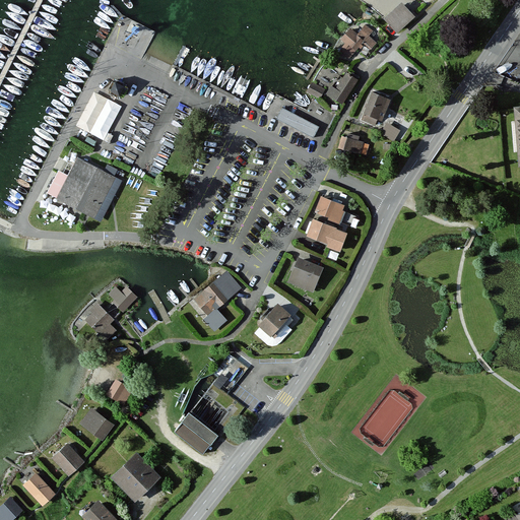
[(414,17),(401,4),(384,20),(397,34),(414,17)]
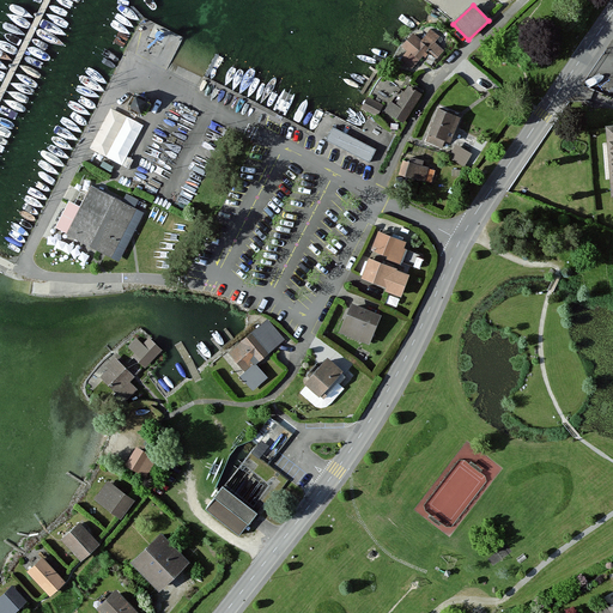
[(423,41),(414,35),(405,47),(408,50),(404,56),(406,59),(405,60),(414,68),(425,55),(429,58),(432,53),(438,59),(445,49),(437,42),(441,37),(432,30),(423,41)]
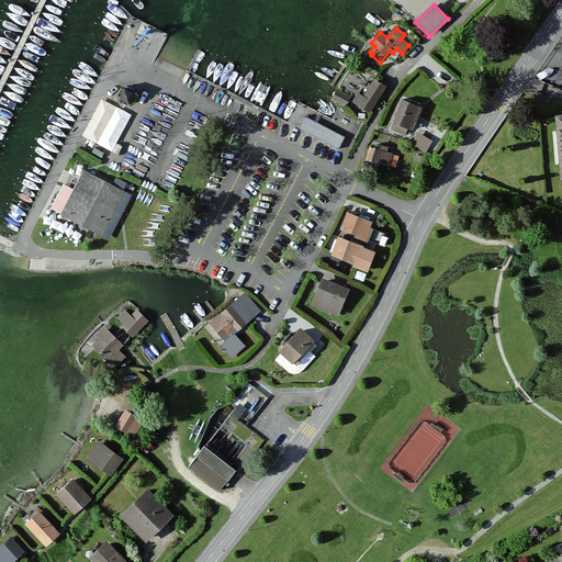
[(385,87),(374,80),(364,97),(360,94),(356,102),(370,112),(385,87)]
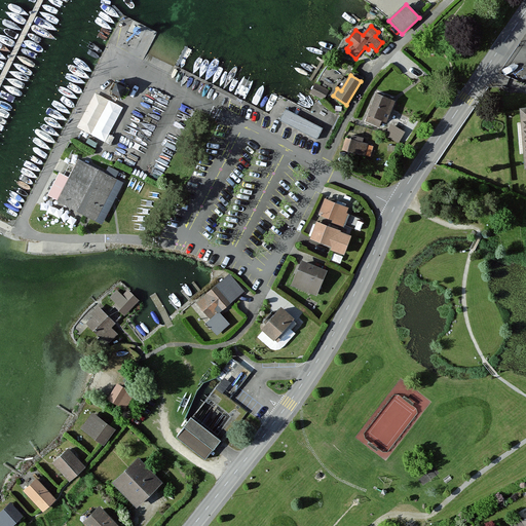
[(123,86),(112,81),(108,91),(118,97),(123,86)]
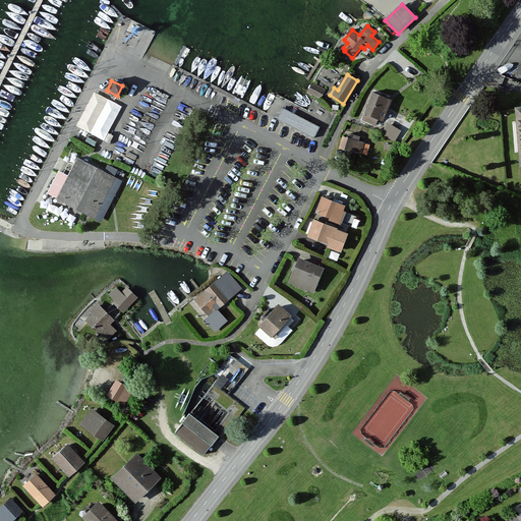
[(326,90),(312,82),(307,93),(321,100),(326,90)]
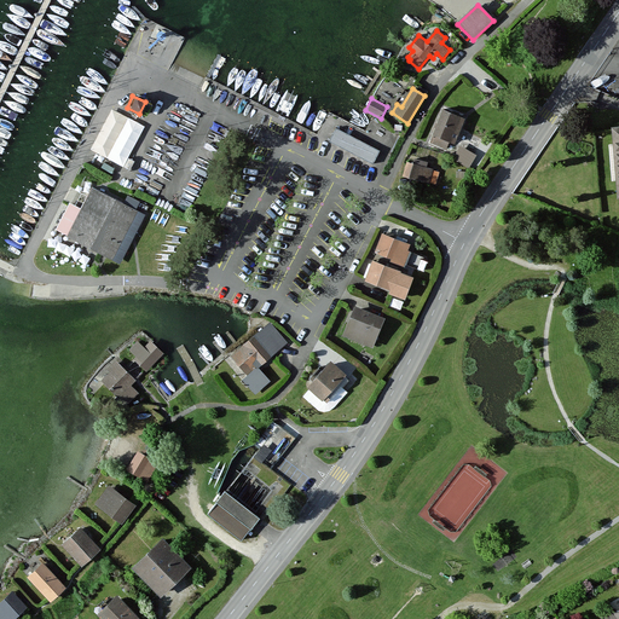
[(463,119),(443,111),(433,136),(453,144),(463,119)]
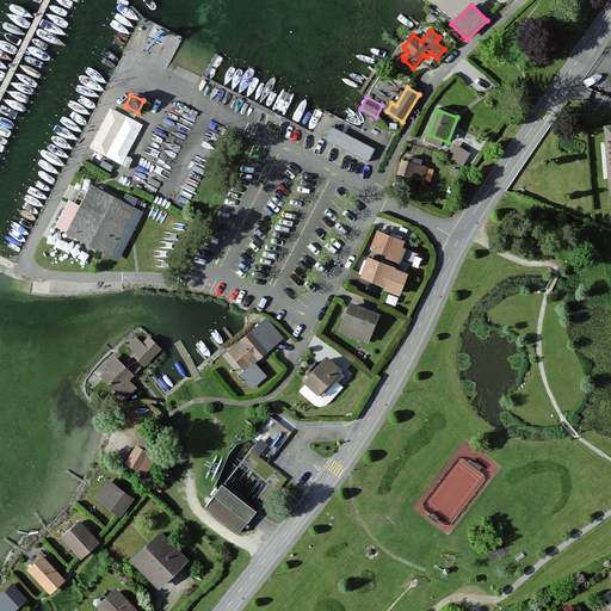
[(128,112),(107,154),(124,162),(144,121),(128,112)]
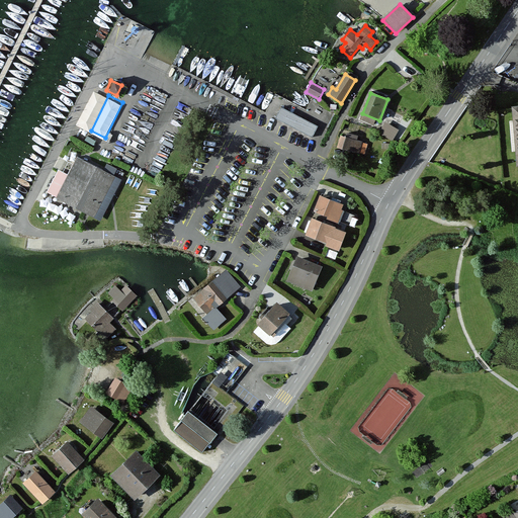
[(282,108),(277,117),(312,136),(317,126),(282,108)]
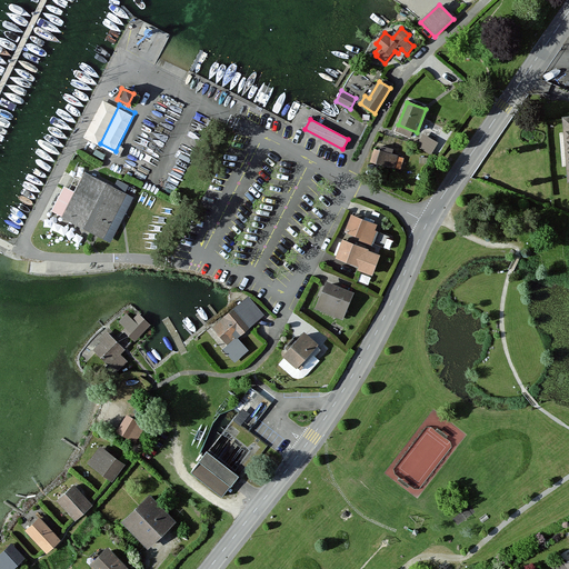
[(425,131),(418,143),(432,151),(439,140),(425,131)]
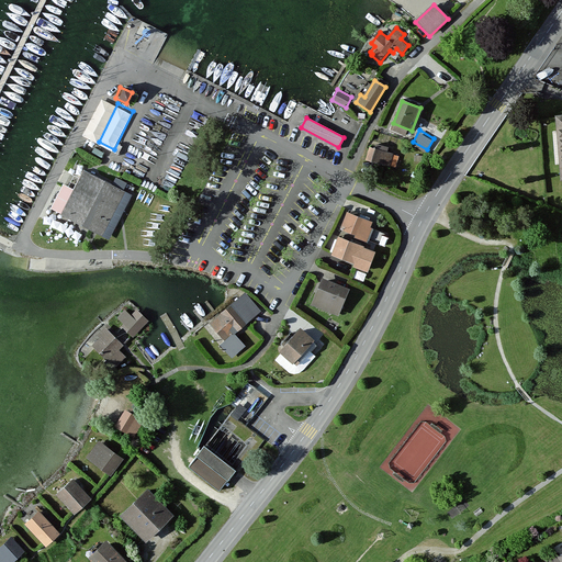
[(393,153),(369,147),(366,161),(390,167),(393,153)]
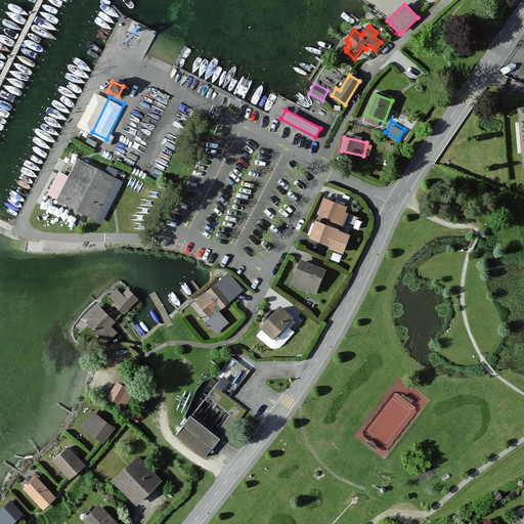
[(78,158),(54,199),(83,214),(92,218),(99,204),(114,176),(78,158)]
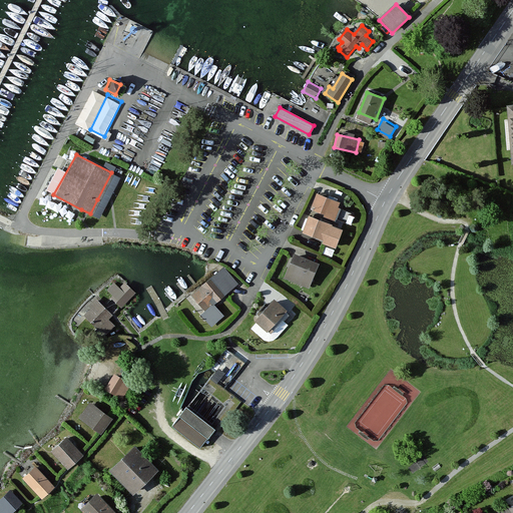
[(312,208),(335,217),(340,203),(317,194),(312,208)]
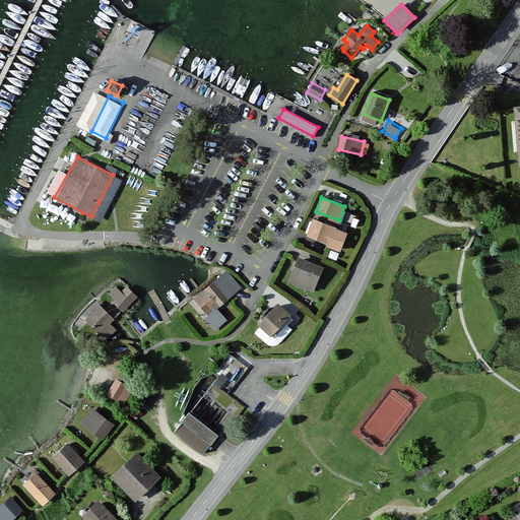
[(334,228),(313,219),(308,234),(307,237),(339,250),(346,233),(334,228)]
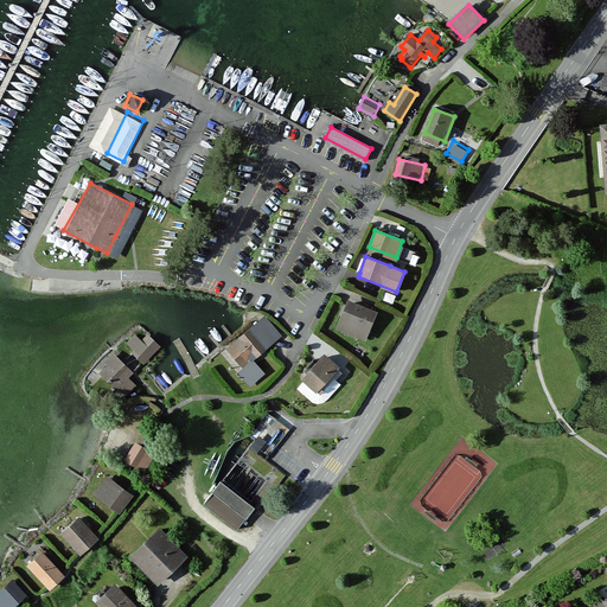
[(376,313),(347,302),(347,305),(337,328),(365,340),(376,313)]
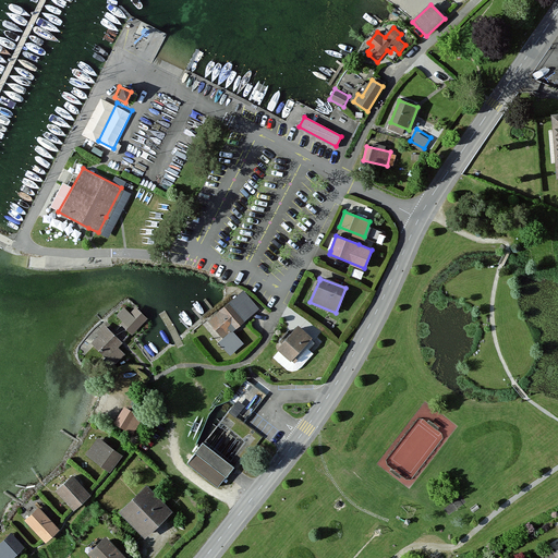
[(241,290),(232,298),(225,304),(241,325),(258,311),(241,290)]
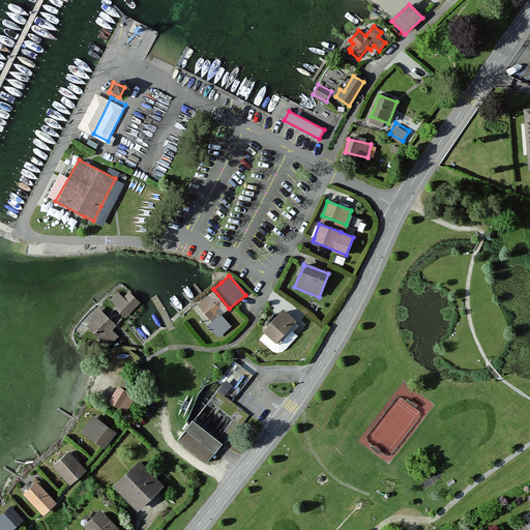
[(229,308),(213,289),(196,303),(211,321),(207,324),(218,337),(231,327),(222,316),(229,308)]
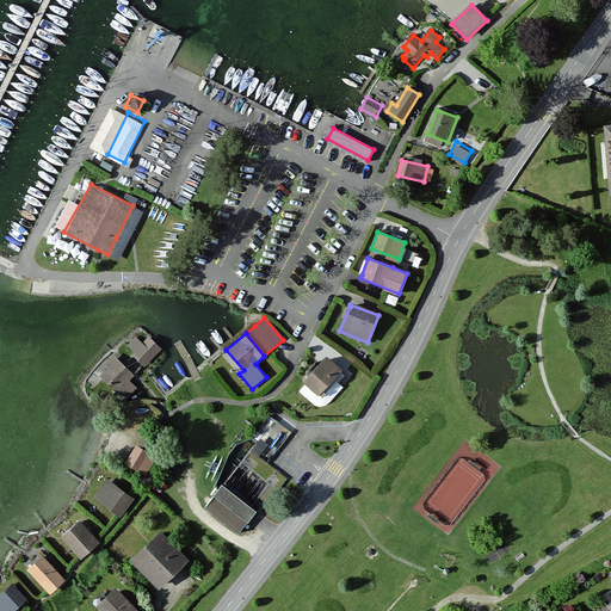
[(160,350),(147,337),(141,343),(134,335),(123,346),(137,362),(142,366),(160,350)]
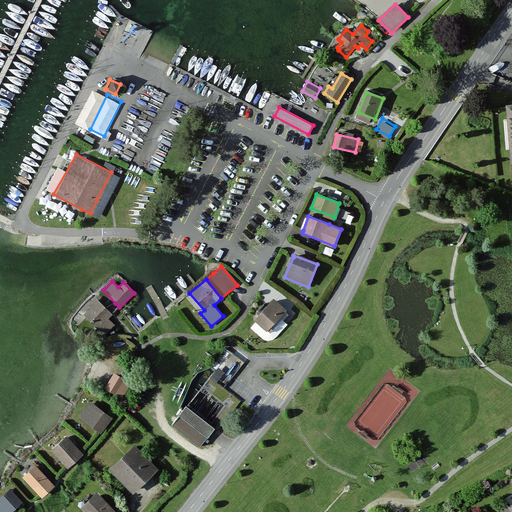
[(105,317),(109,314),(93,297),(85,305),(88,307),(82,313),(86,317),(102,335),(112,325),(105,317)]
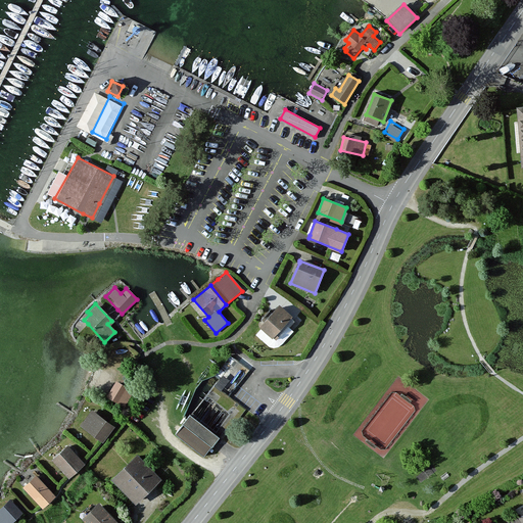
[(293,319),(278,304),(276,307),(258,327),(262,330),(274,341),(293,319)]
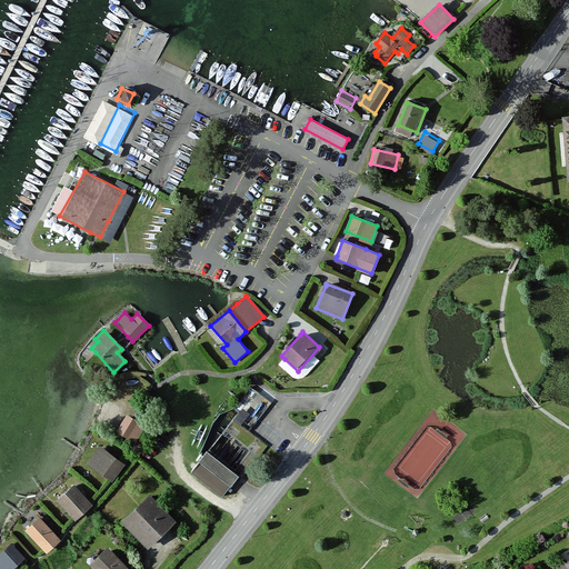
[(235,419),(250,431),(271,403),(250,387),(232,410),(239,415),(235,419)]
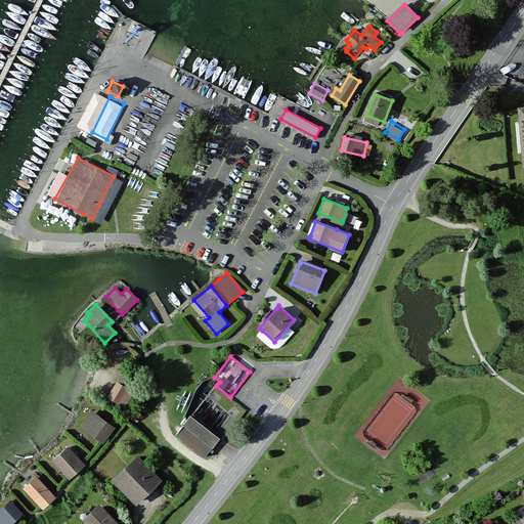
[(134,390),(136,386),(120,378),(118,382),(134,390)]
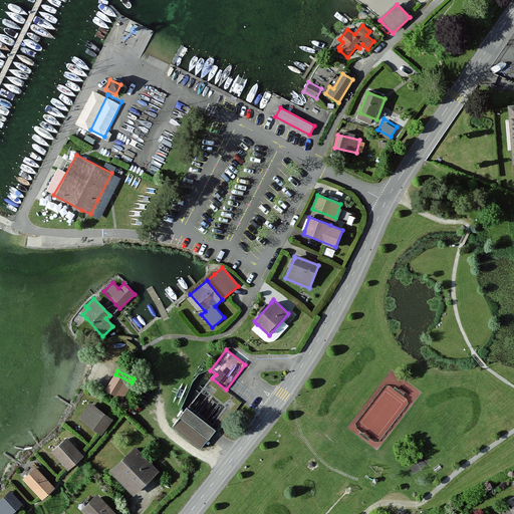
[(131,384),(115,375),(106,391),(121,400),(131,384)]
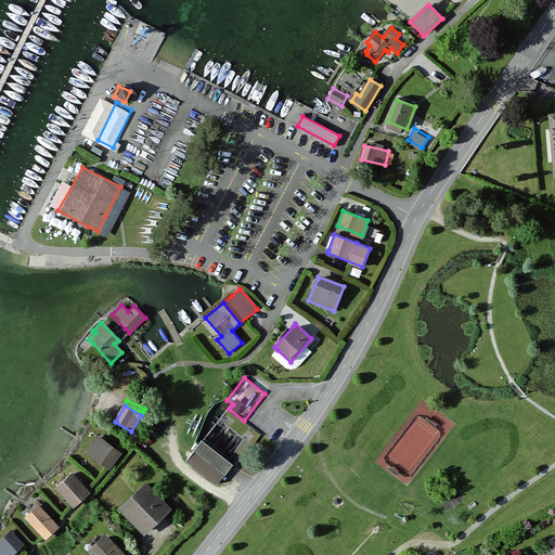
[(233,422),(223,414),(219,420),(229,426),(233,422)]
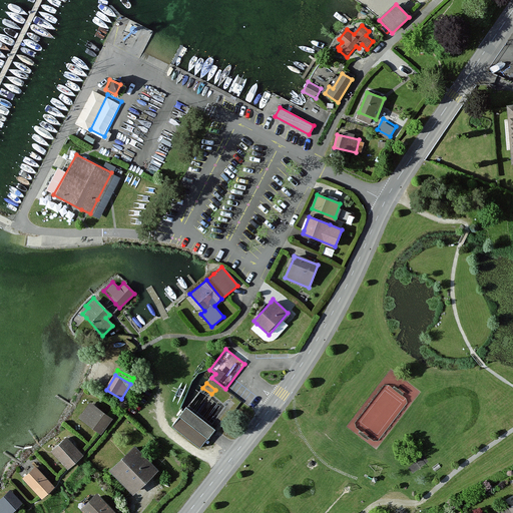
[(99,435),(111,419),(90,403),(78,419),(99,435)]
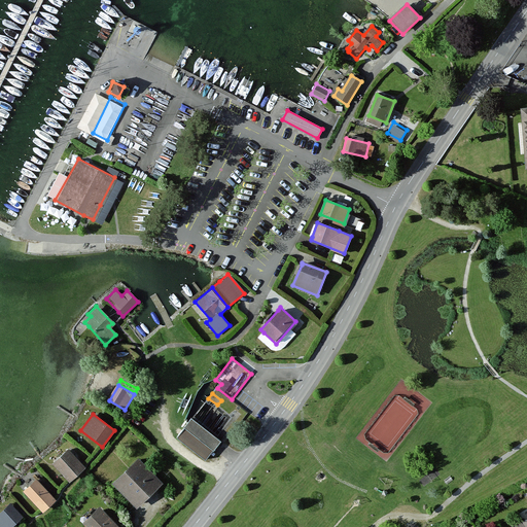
[(221,442),(191,418),(182,431),(176,437),(206,461),(221,442)]
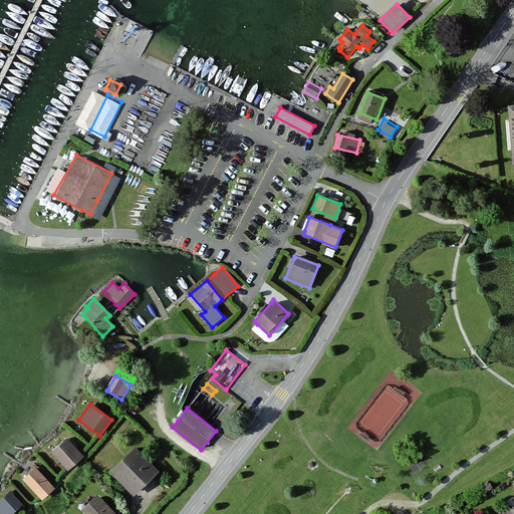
[(82,456),(66,439),(51,453),(67,470),(82,456)]
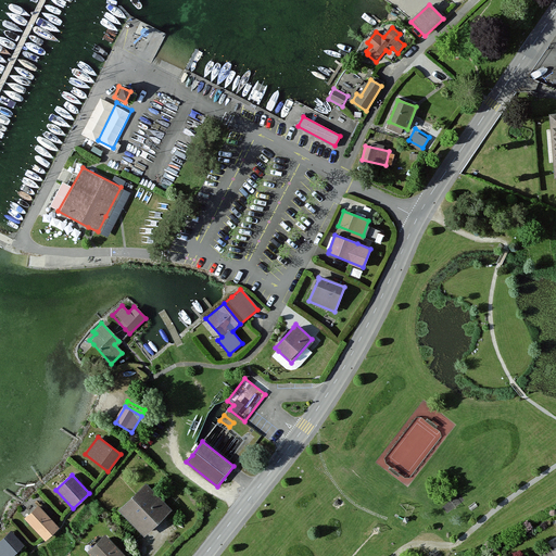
[(172,510),(146,484),(118,512),(144,536),(172,510)]
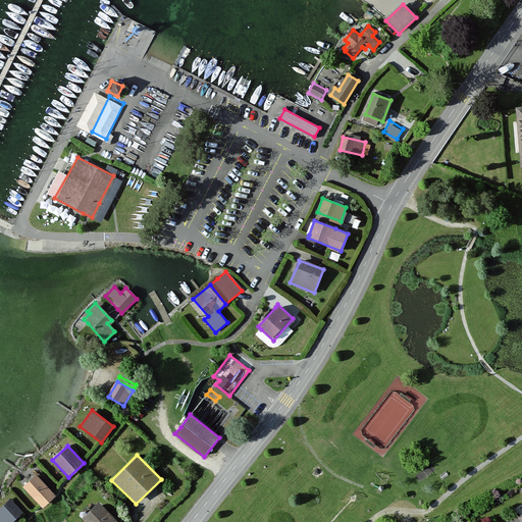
[(54,497),(36,476),(24,487),(43,507),(54,497)]
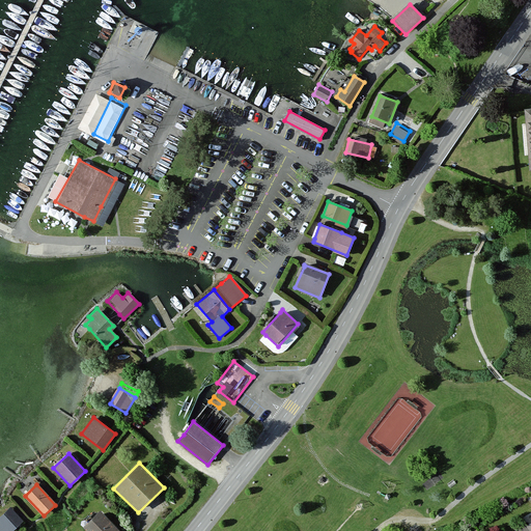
[(10,530),(22,522),(11,509),(0,520),(0,530),(10,530)]
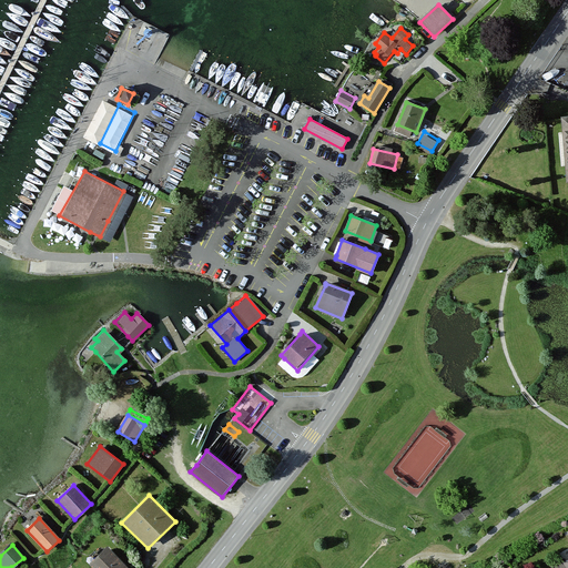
[(127,567),(128,567),(107,548),(90,566),(92,567),(127,567)]
